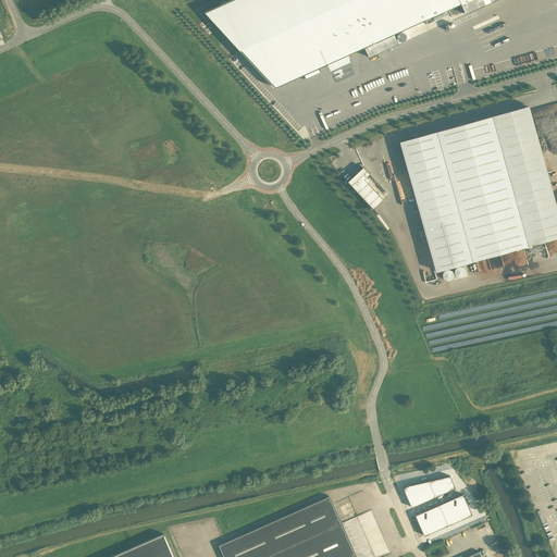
[(220,4),(206,11),(211,19),(212,17),(213,16),(217,24),(229,37),(233,34),(240,49),(275,87),(281,83),(282,84),(283,84),(358,50),(364,47),(369,58),(396,45),(399,44),(395,34),(448,9),(453,17),(465,12),(466,14),(496,0),(230,0),(220,4)]
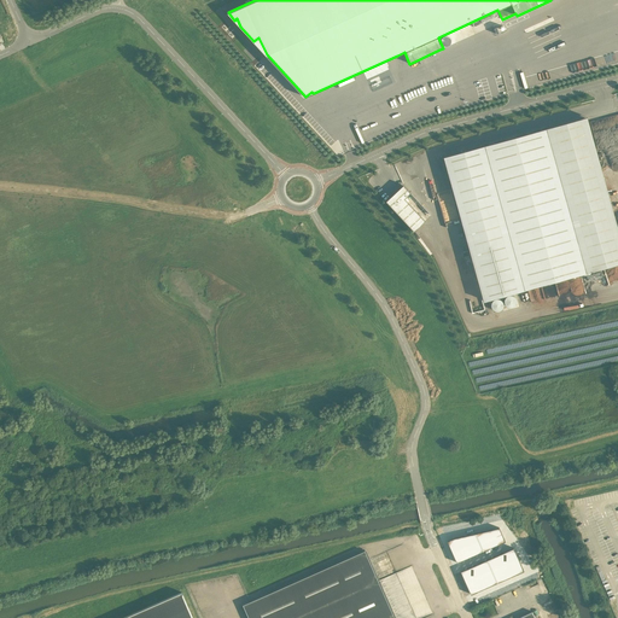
[(499,17),(496,12),(472,23),(474,28),(499,17)]
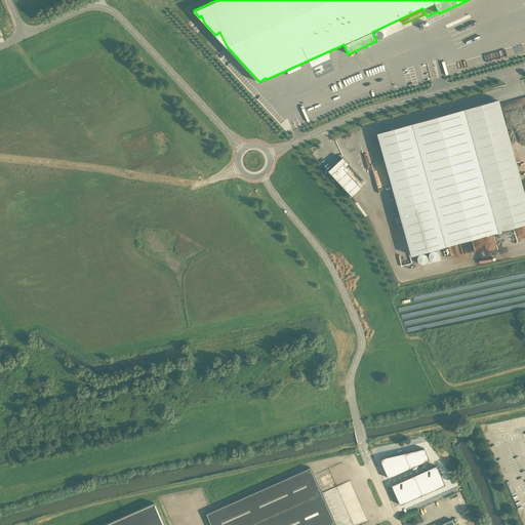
[(497,99),(378,132),(413,255),(524,224),(524,200),(498,105),(497,99)]
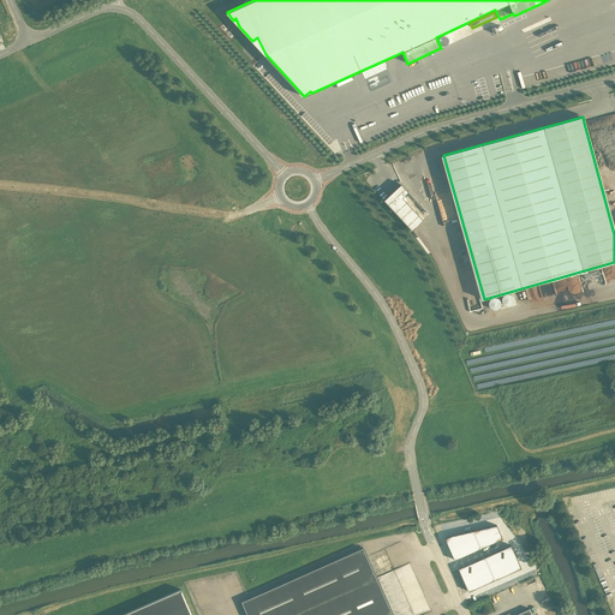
[(401,184),(384,201),(412,230),(423,220),(402,198),(410,192),(401,184)]
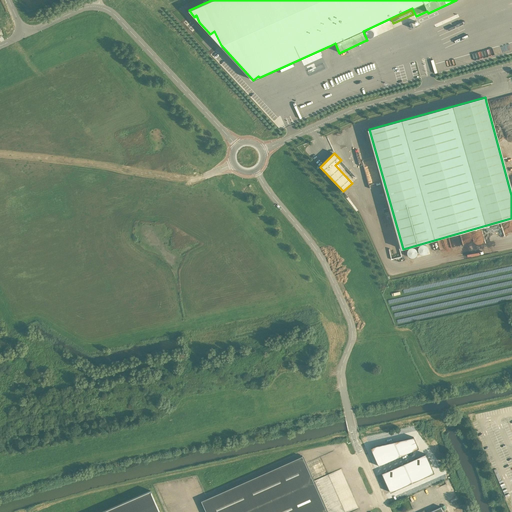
[(377,173),(377,176),(369,177),(370,182),(380,181),(379,173),(377,173)]
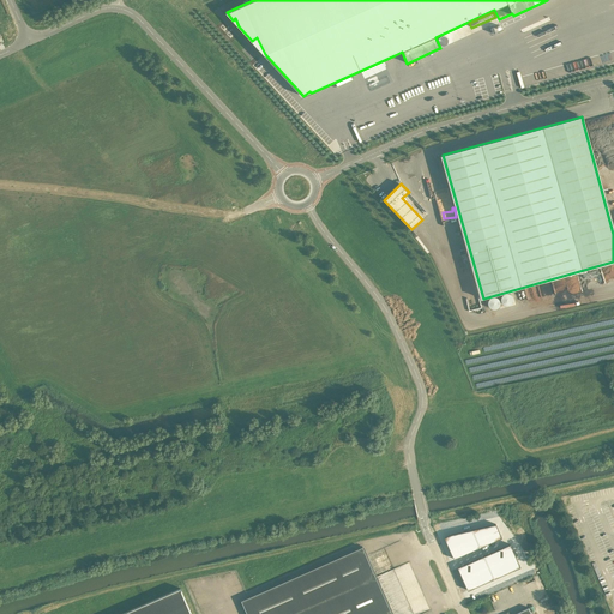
[(497,527),(445,539),(455,560),(501,539),(497,527)]
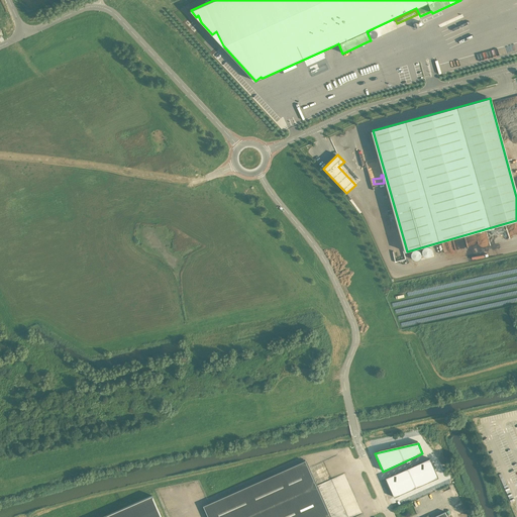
[(429,459),(386,479),(394,498),(438,478),(429,459)]
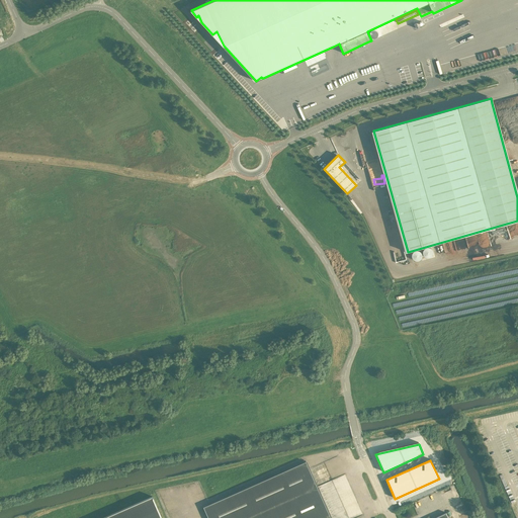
[(331,517),(312,462),(206,501),(212,517),(331,517)]
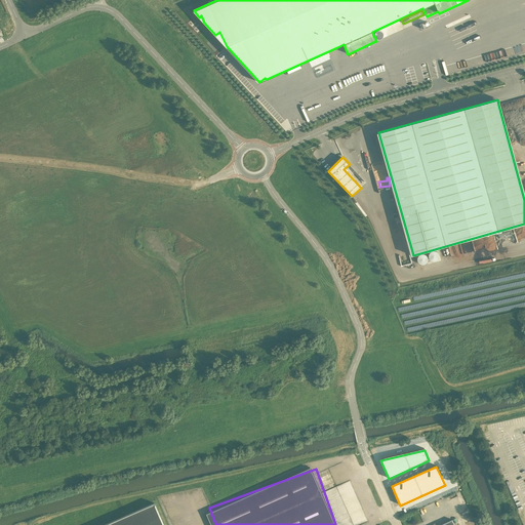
[(163,524),(154,503),(104,524),(163,524)]
